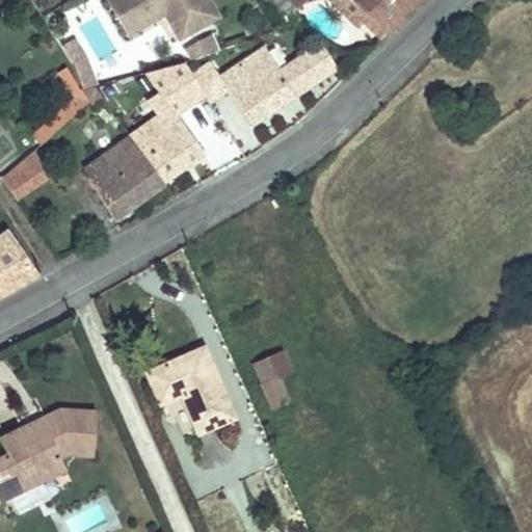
[(104,0),(126,36),(161,16),(175,8),(189,33),(216,18),(205,0),(104,0)]
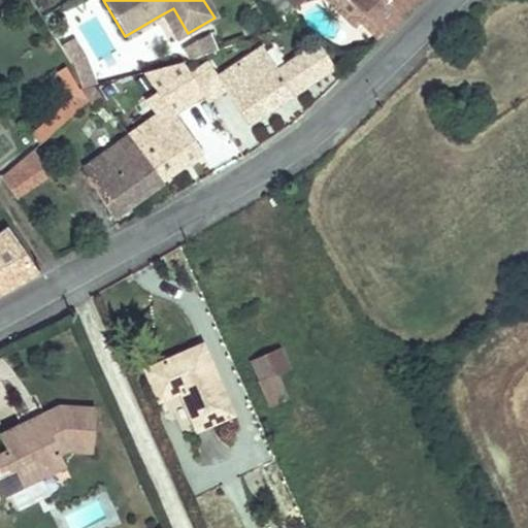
[(347,0),(326,0),(354,28),(364,17),(347,0)]
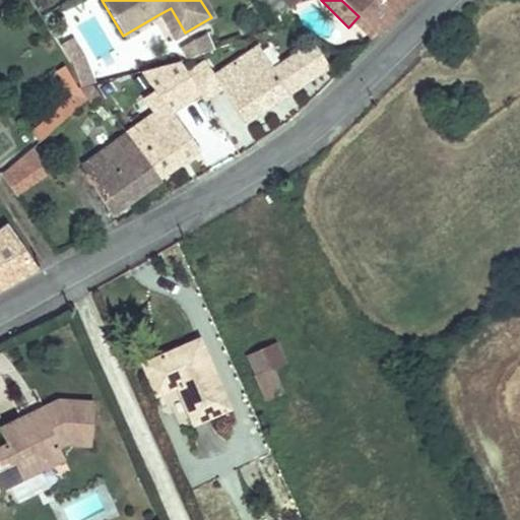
[(341,0),(359,16),(377,35),(411,0),(341,0)]
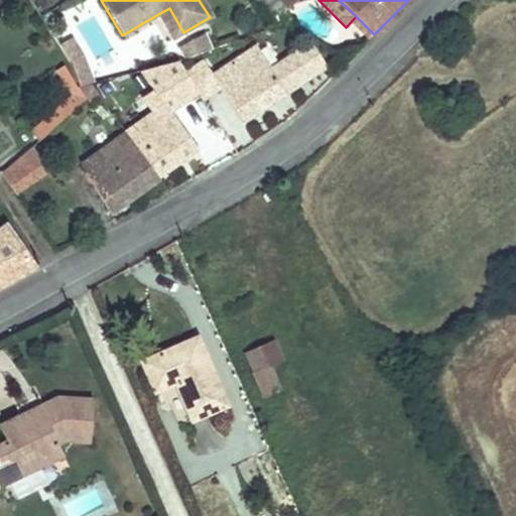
[(169,8),(156,15),(170,40),(183,32),(169,8)]
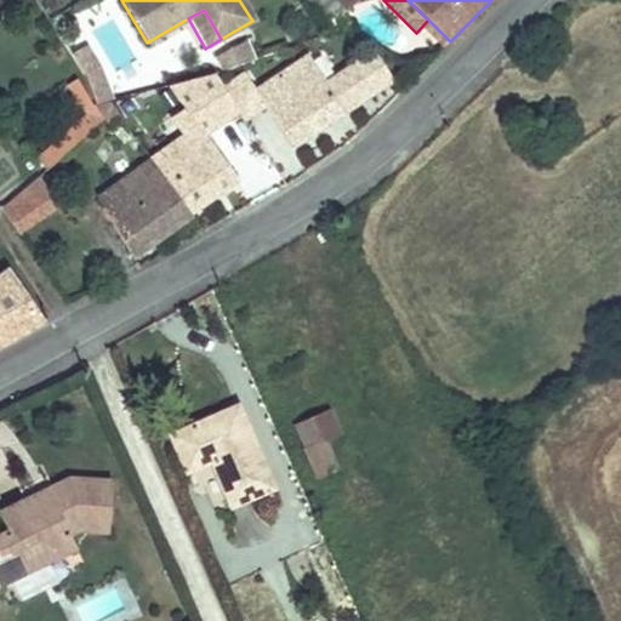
[(251,45),(217,55),(221,72),(255,62),(251,45)]
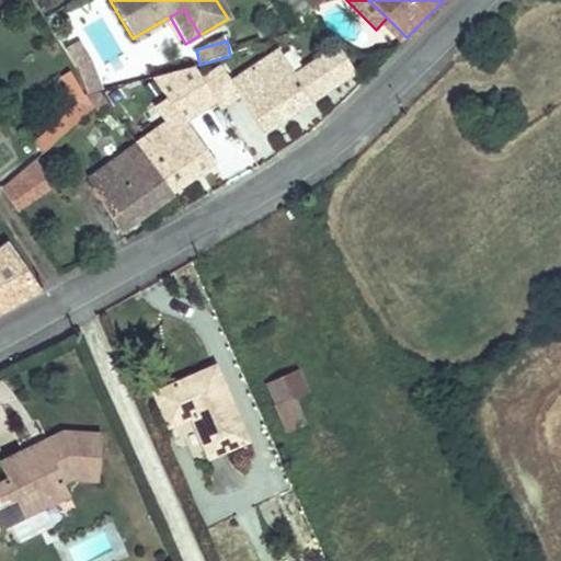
[(334,48),(313,61),(330,86),(350,72),(334,48)]
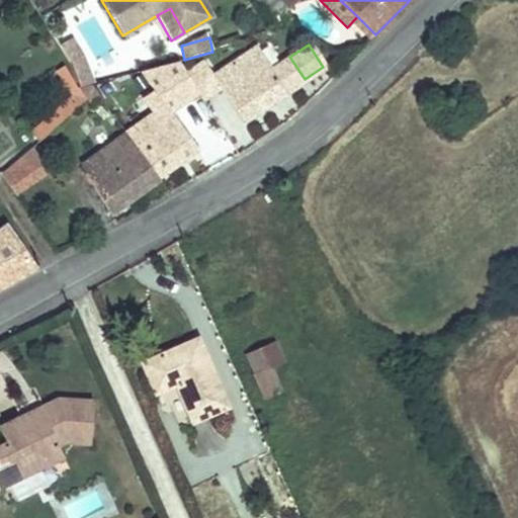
[(243,120),(305,79),(289,57),(270,70),(255,48),(213,75),(203,61),(185,73),(198,92),(203,99),(221,87),(243,120)]
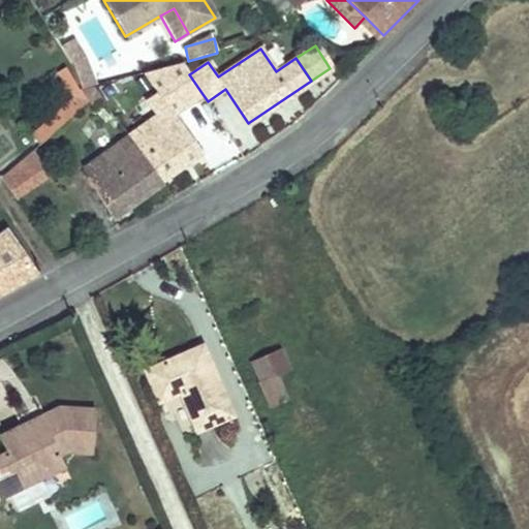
[(81,50),(67,55),(72,63),(75,73),(88,68),(81,50)]
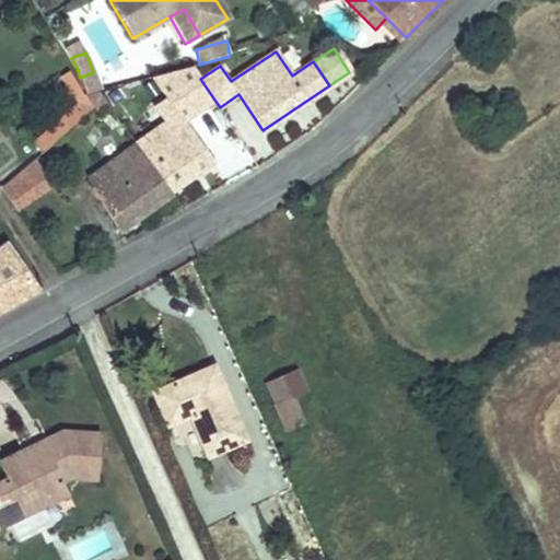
[(185,118),(214,100),(200,79),(193,67),(143,79),(148,88),(156,82),(166,96),(147,111),(159,128),(172,147),(152,162),(173,191),(216,161),(185,118)]
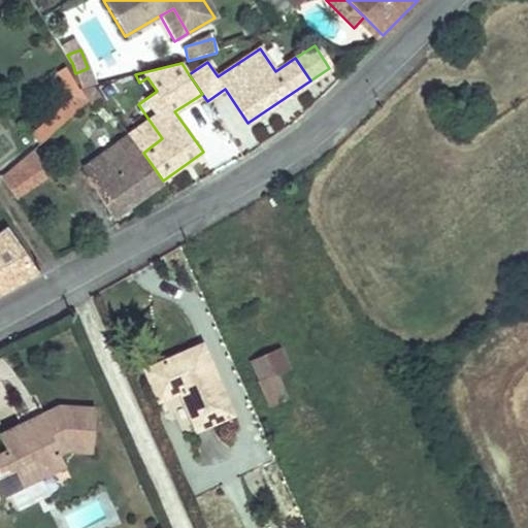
[(88,68),(75,73),(80,89),(94,86),(88,68)]
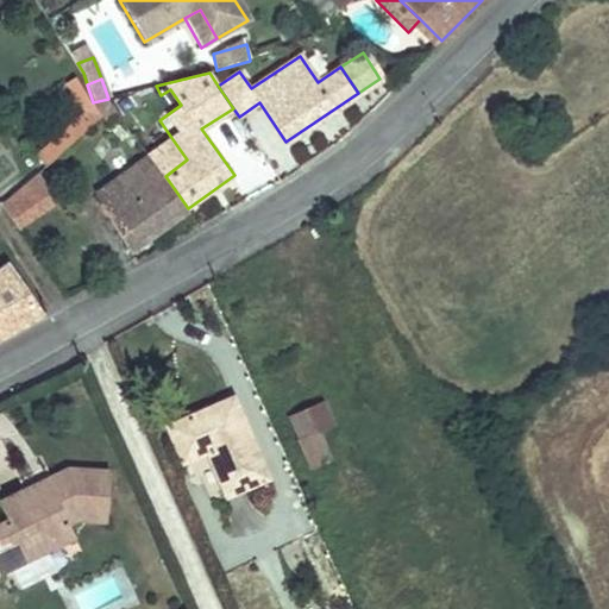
[(90,113),(98,108),(93,102),(85,87),(76,92),(90,113)]
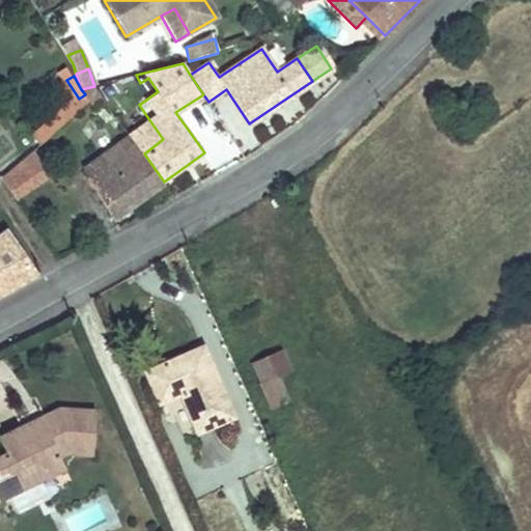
[(447,104),(454,111),(459,106),(452,98),(447,104)]
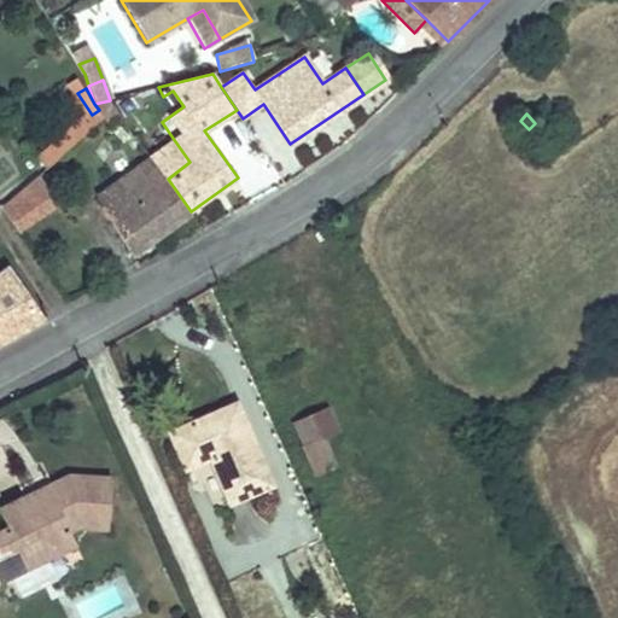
[(190,162),(175,141),(151,157),(168,179),(190,162)]
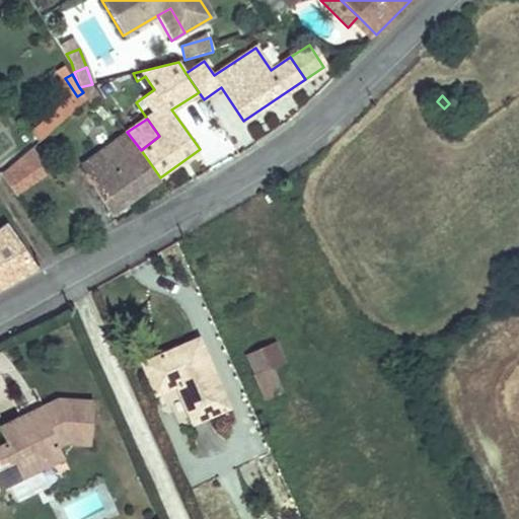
[(141,150),(127,132),(82,164),(109,214),(160,177),(141,150)]
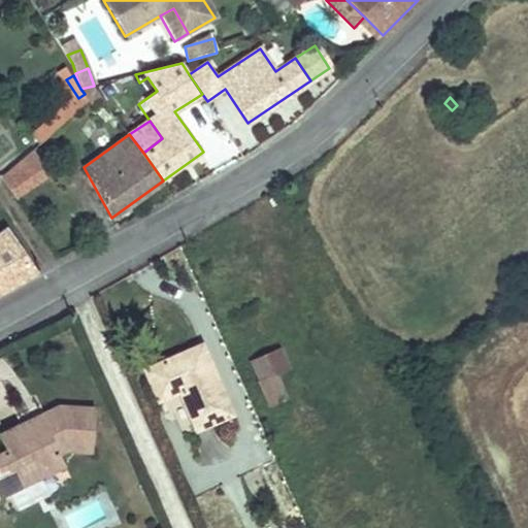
[(4,177),(21,202),(54,179),(34,150),(4,177)]
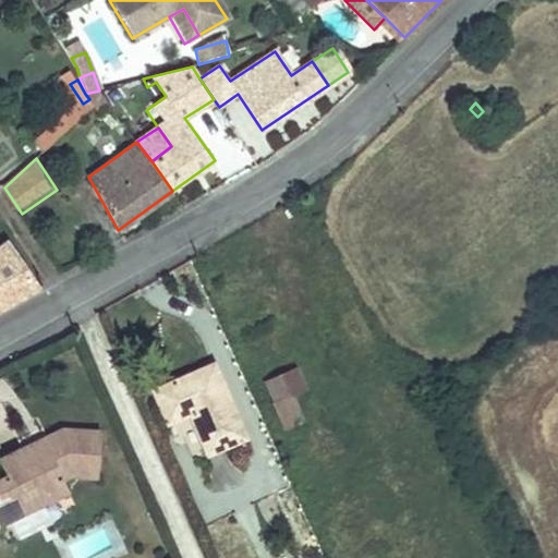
[(0,310),(40,286),(11,240),(0,246),(0,310)]
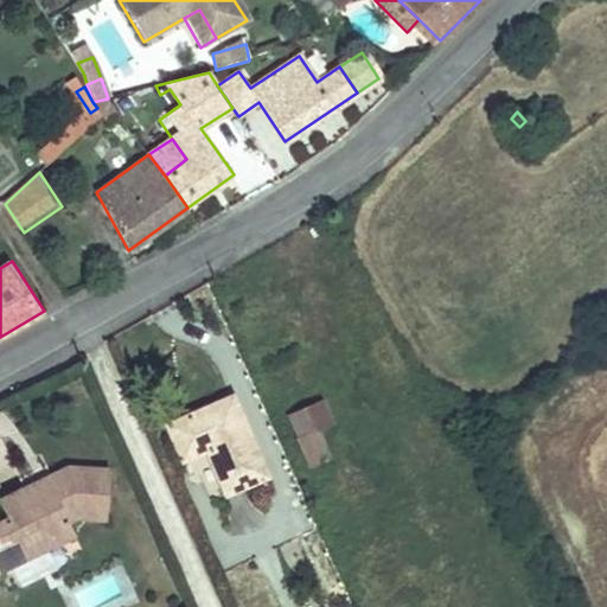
[(225,494),(266,478),(231,398),(166,427),(181,461),(206,451),(225,494)]
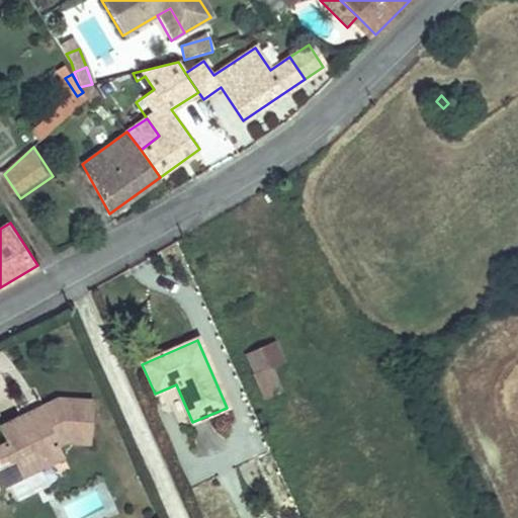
[(280,362),(272,342),(245,354),(253,374),(264,398),(280,391),(269,367),(280,362)]
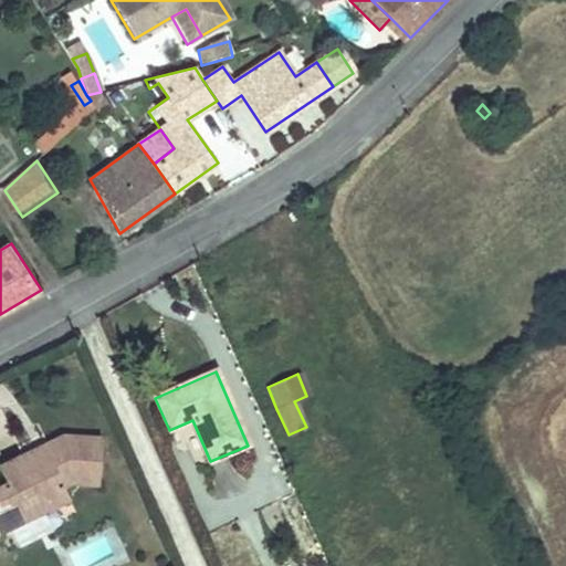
[(0,407),(0,443),(6,456),(21,448),(0,407)]
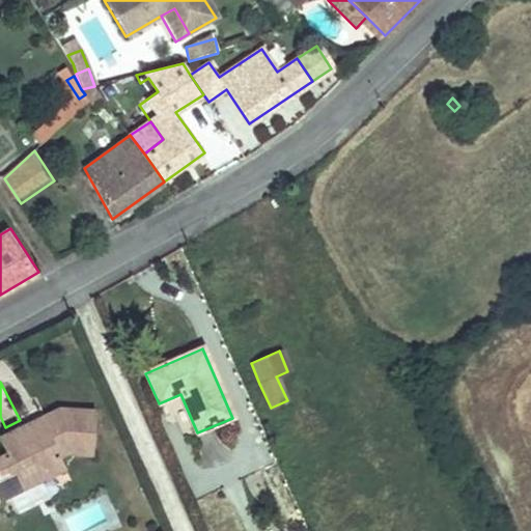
[(59,413),(40,421),(45,429),(36,432),(33,425),(0,440),(0,443),(6,457),(0,460),(0,501),(65,471),(60,459),(68,455),(94,458),(95,415),(59,413)]
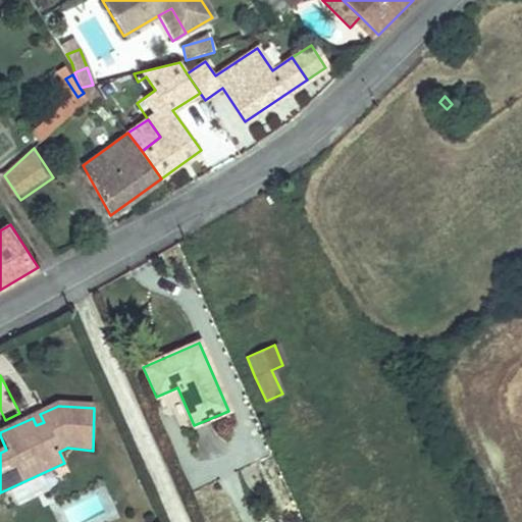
[(40,414),(33,418),(36,425),(44,422),(40,414)]
